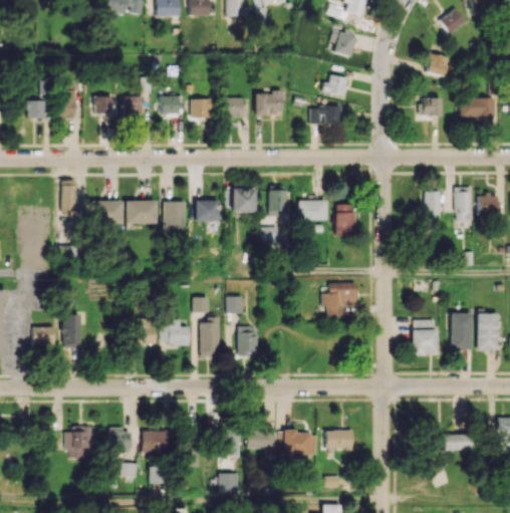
[(132,13),(143,14),(144,0),(107,0),(105,16),(116,18),(116,13),(125,14),(128,6),(133,7),(132,13)]
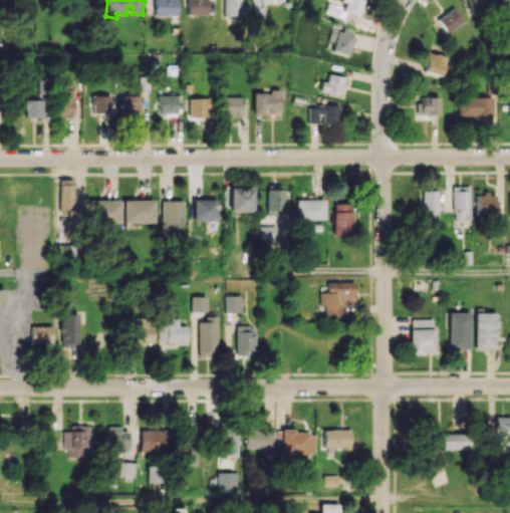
[(157,0),(157,16),(181,16),(181,0),(157,0)]
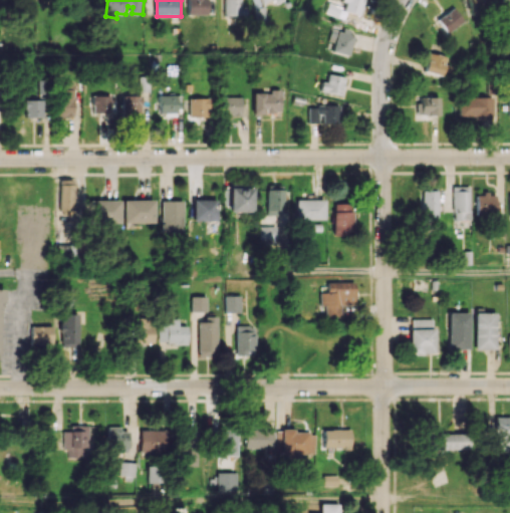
[(210,15),(209,0),(188,0),(189,15),(210,15)]
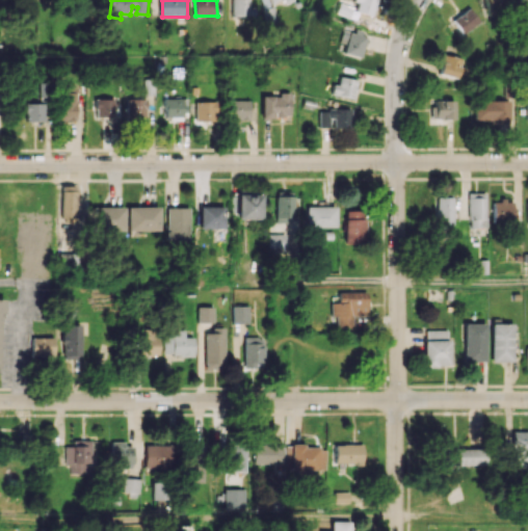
[(235,0),(234,17),(254,18),(254,0),(235,0)]
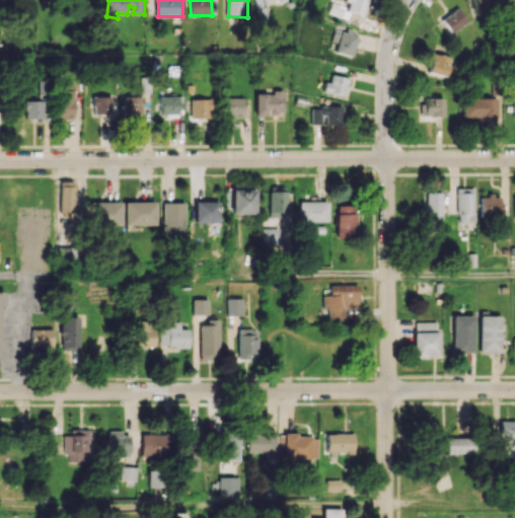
[(348,0),(349,1),(352,2),(351,13),(369,15),(370,0),(348,0)]
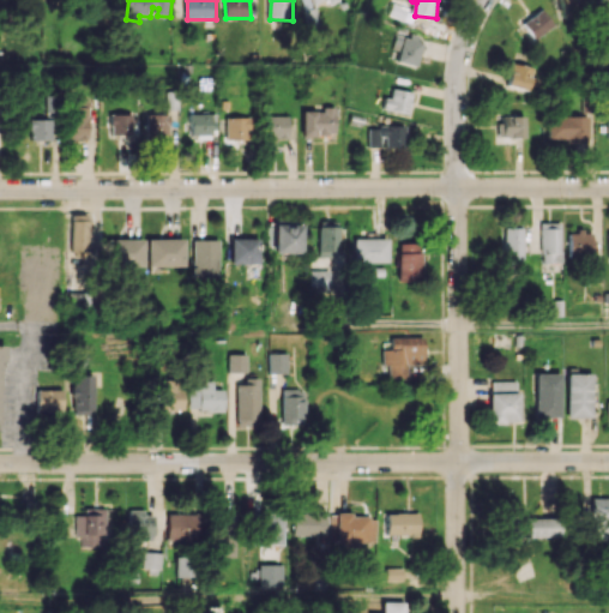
[(561,0),(566,13),(595,5),(592,0),(561,0)]
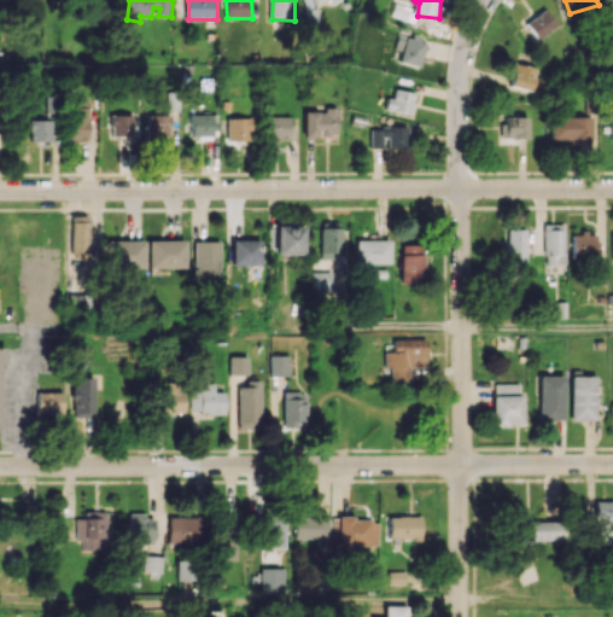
[(541,41),(560,27),(548,10),(529,25),(541,41)]
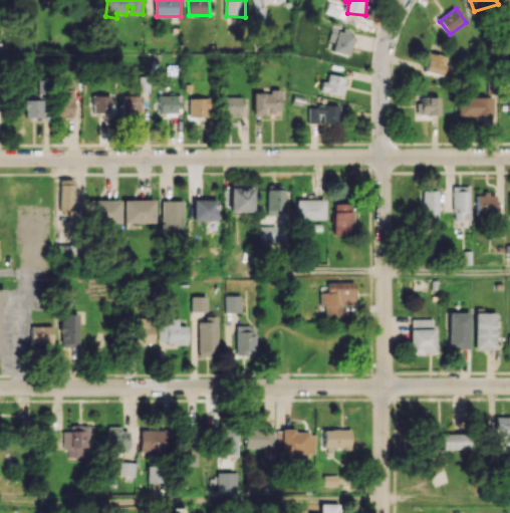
[(334,29),(331,42),(336,43),(334,52),(353,56),(357,33),(334,29)]
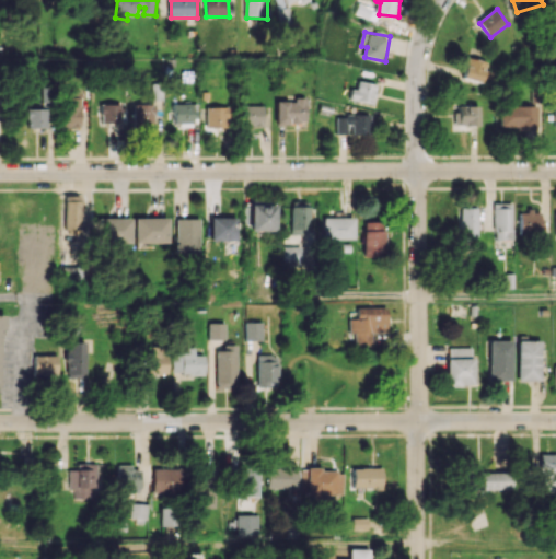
[(465,80),(487,83),(490,61),(468,58),(465,80)]
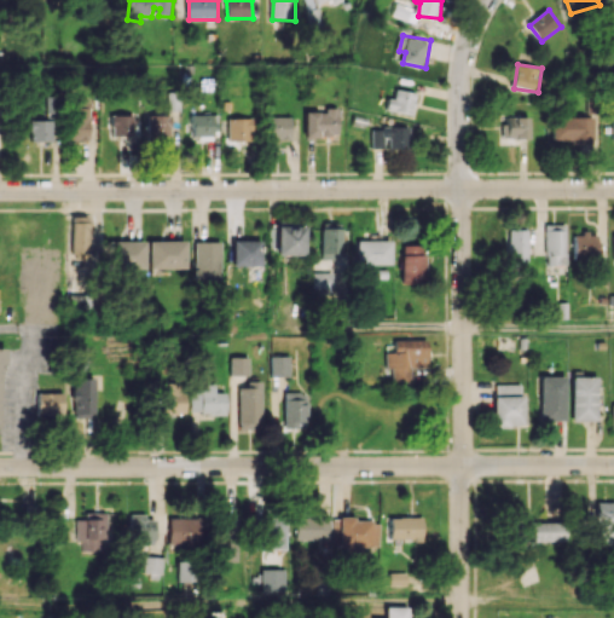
[(415,115),(420,94),(399,91),(397,100),(392,99),(389,110),(415,115)]
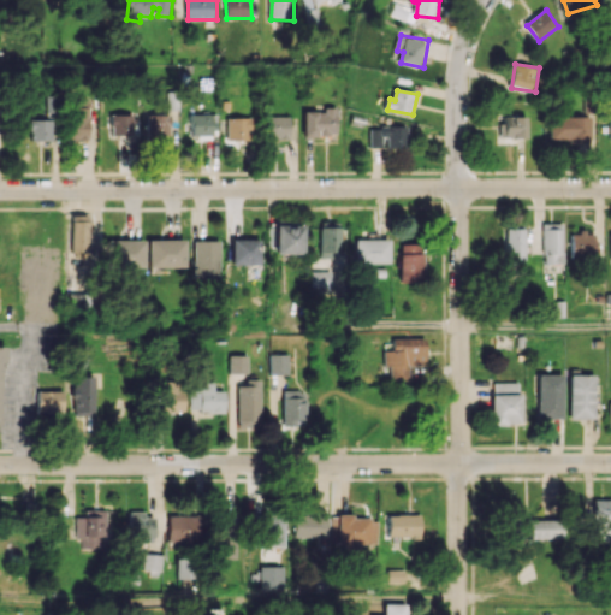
[(71,141),(90,141),(92,102),(72,101),(71,141)]
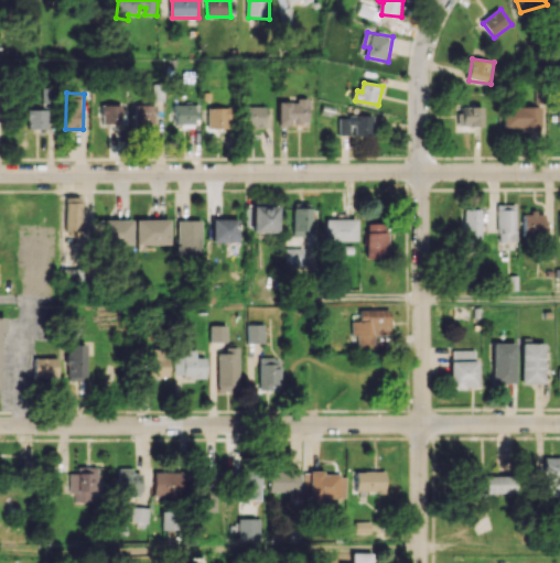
[(281,103),(281,126),(311,126),(311,99),(300,99),(300,103),(281,103)]
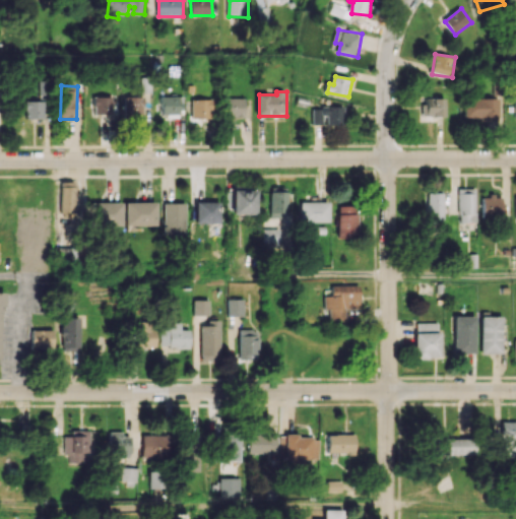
[(98,116),(118,115),(117,96),(97,98),(98,116)]
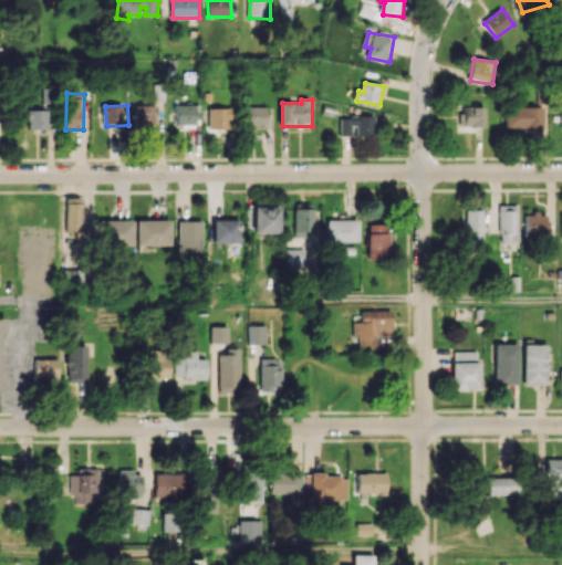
[(138,106),(138,125),(159,125),(159,106),(138,106)]
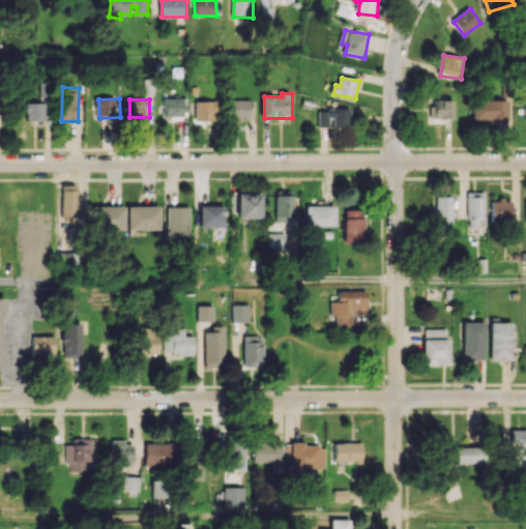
[(167,117),(188,116),(188,99),(167,99),(167,117)]
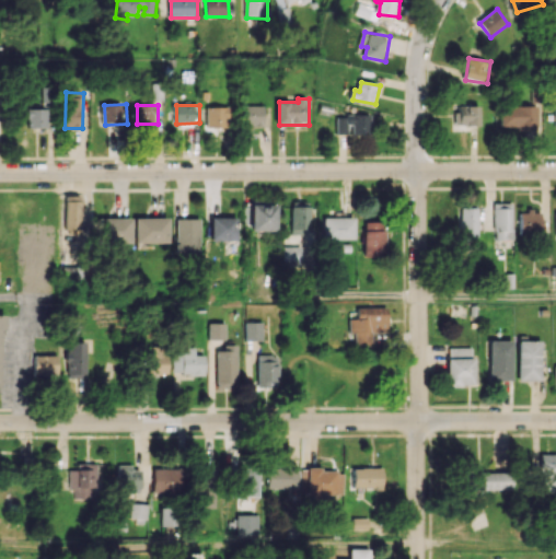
[(483,126),(482,106),(456,107),(456,126),(483,126)]
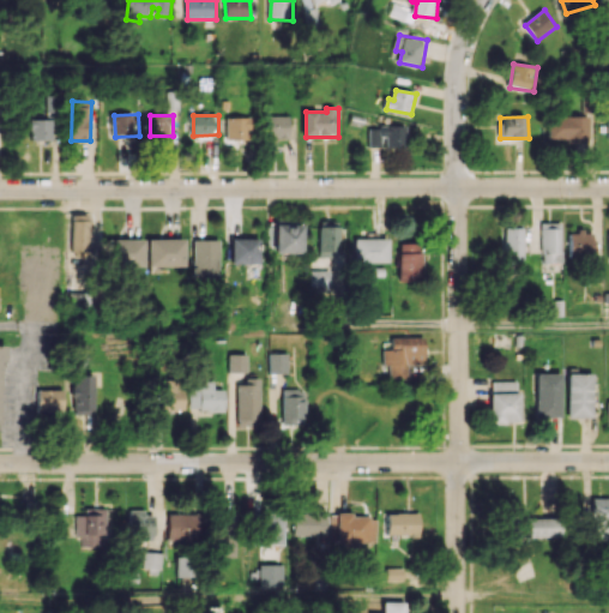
[(592,118),(552,116),(552,142),(592,142),(592,118)]
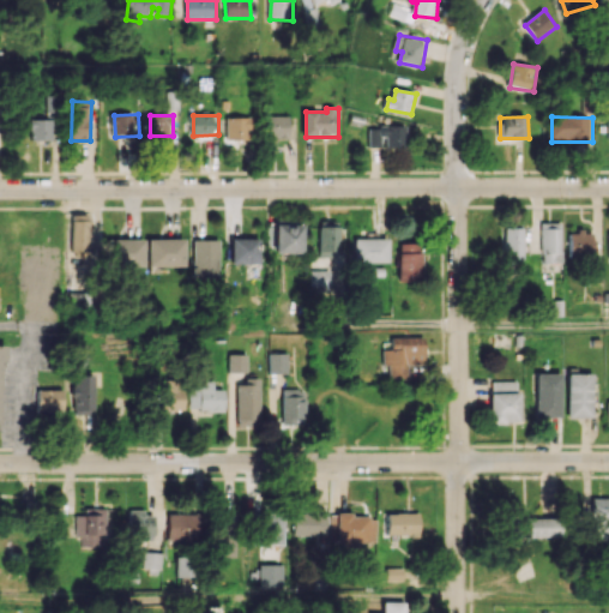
[(230,140),(254,140),(254,118),(230,119),(230,140)]
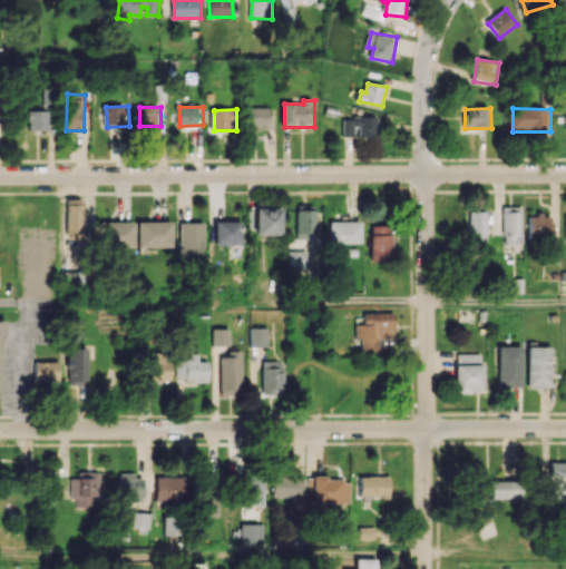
[(271,109),(251,109),(251,129),(271,129),(271,109)]
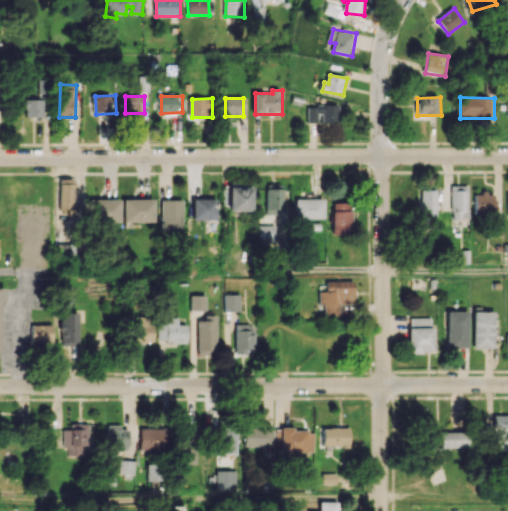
[(46,100),(27,100),(27,117),(46,117),(46,100)]
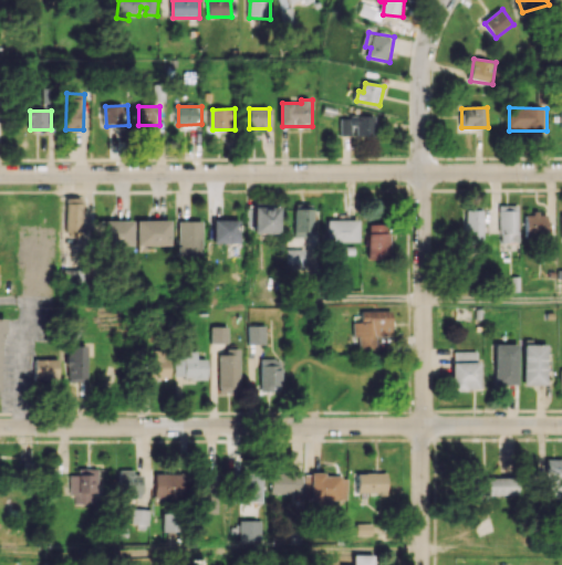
[(376,117),(343,118),(343,137),(356,137),(377,137),(376,117)]
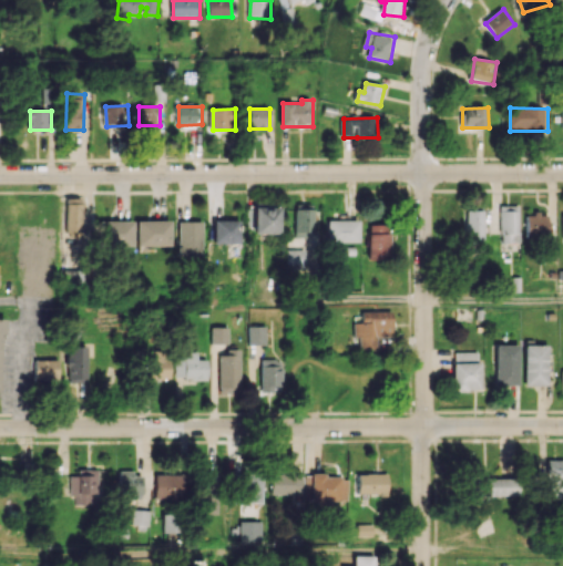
[(89,201),(69,198),(67,235),(77,236),(75,240),(68,240),(67,258),(84,259),(89,201)]
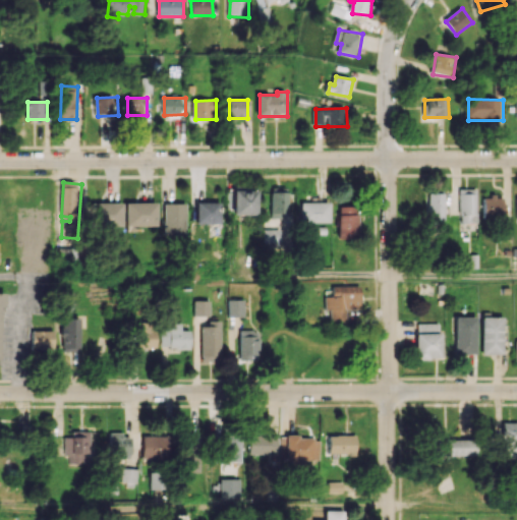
[(480,223),(479,189),(462,189),(463,224),(480,223)]
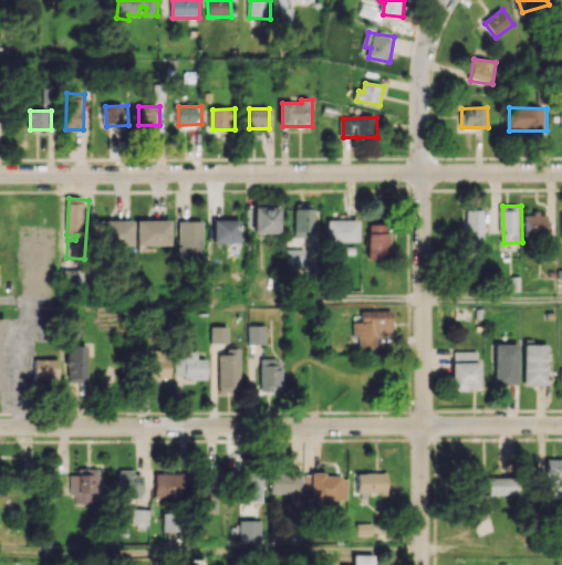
[(281,234),(282,208),(257,207),(256,233),(281,234)]
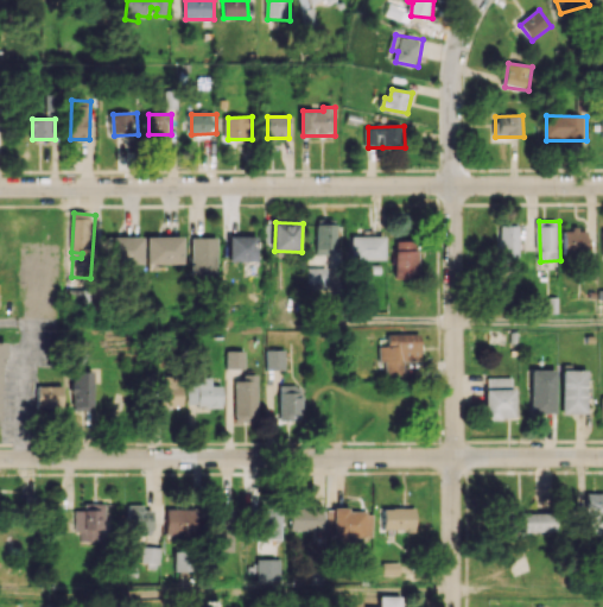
[(338,225),(318,226),(319,254),(340,253),(338,225)]
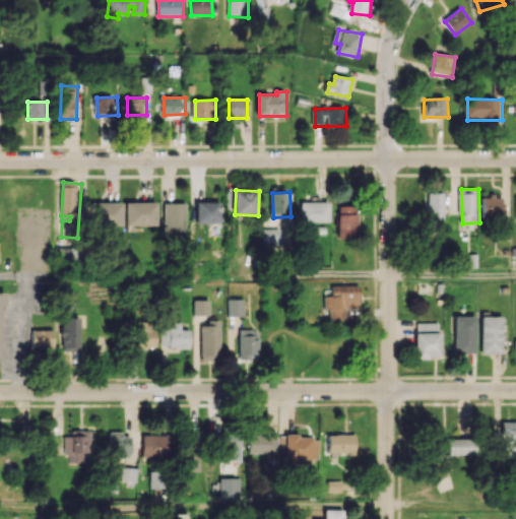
[(447,194),(431,193),(430,223),(446,224),(447,194)]
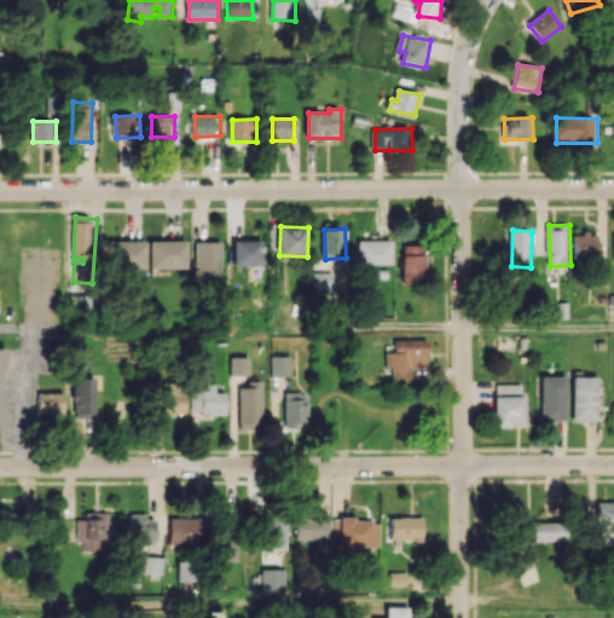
[(577,235),(577,261),(603,260),(602,234),(577,235)]
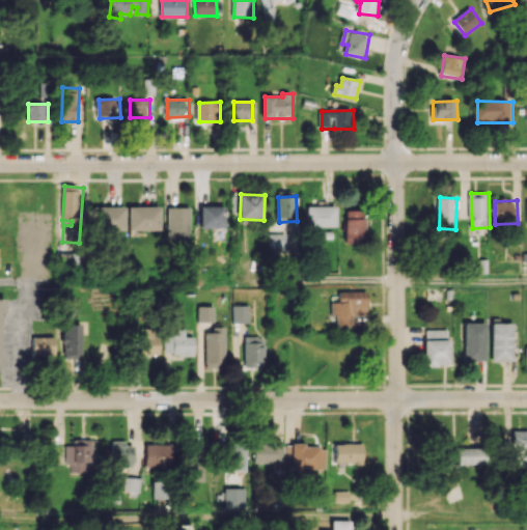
[(227,207),(203,206),(202,228),(227,229),(227,207)]
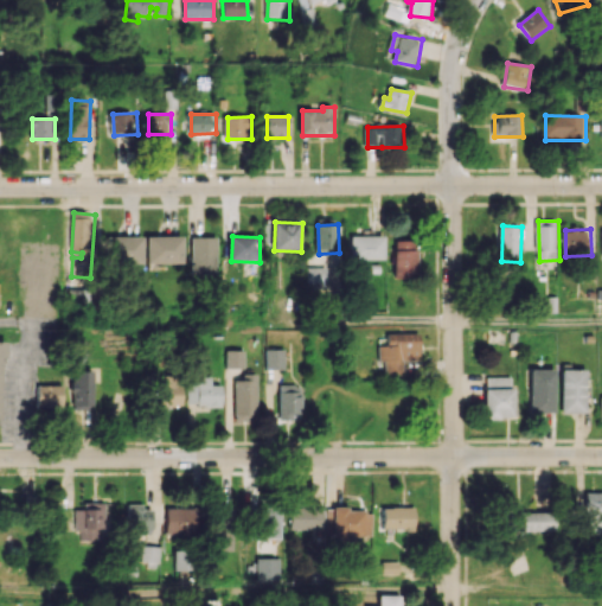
[(388,237),(353,236),(353,260),(388,260),(388,237)]
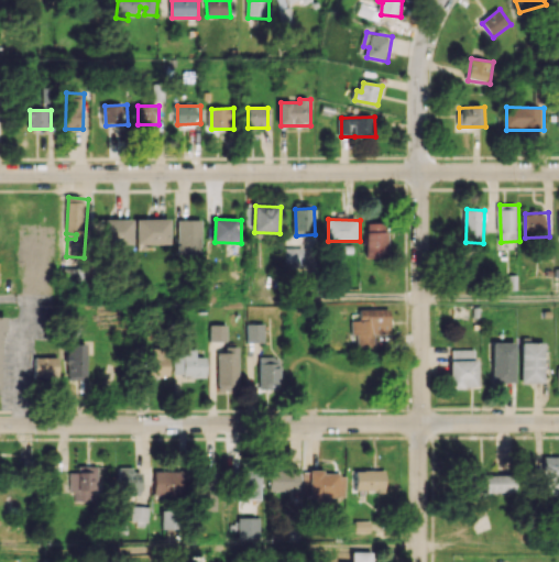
[(135,220),(102,220),(102,244),(135,245),(135,220)]
